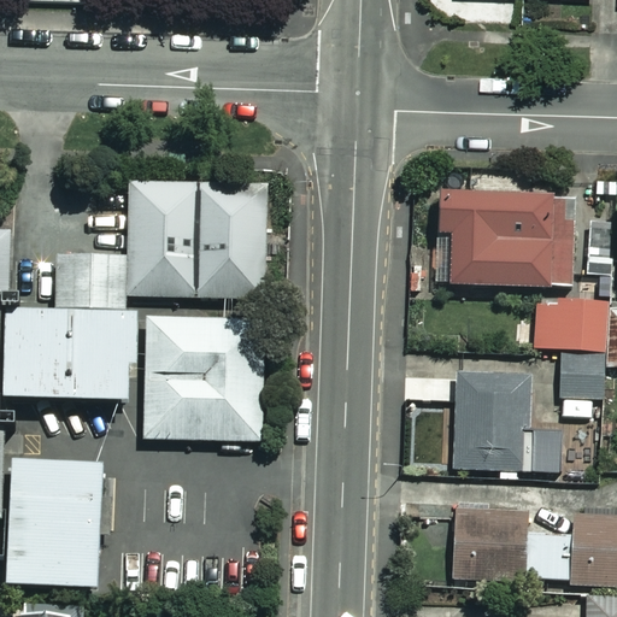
[(269,184),(131,181),(129,297),(266,299),(269,184)]
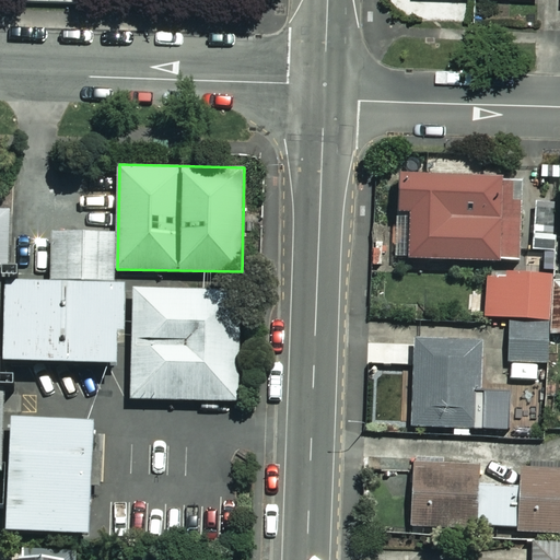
[(516,183),(395,183),(395,225),(400,225),(400,266),(516,267),(516,183)]
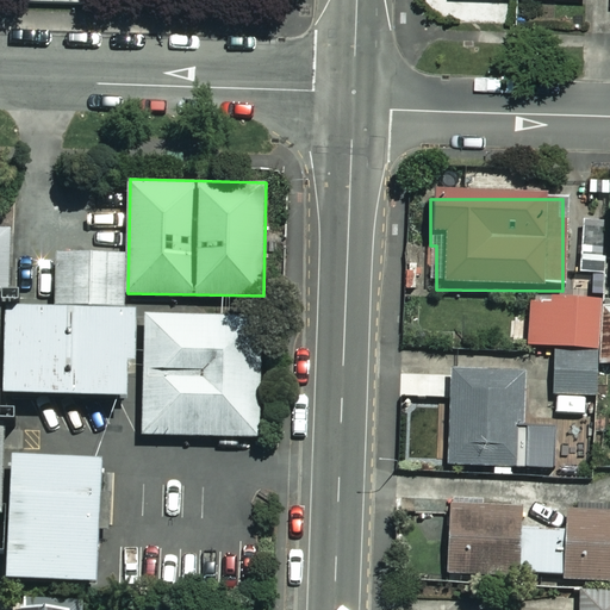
[(55,306),(124,309),(125,251),(57,250),(55,306)]
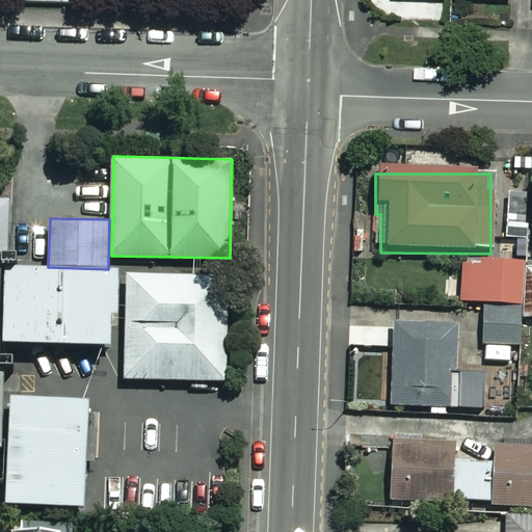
[(480,306),(523,304),(522,265),(460,268),(461,307),(480,306)]
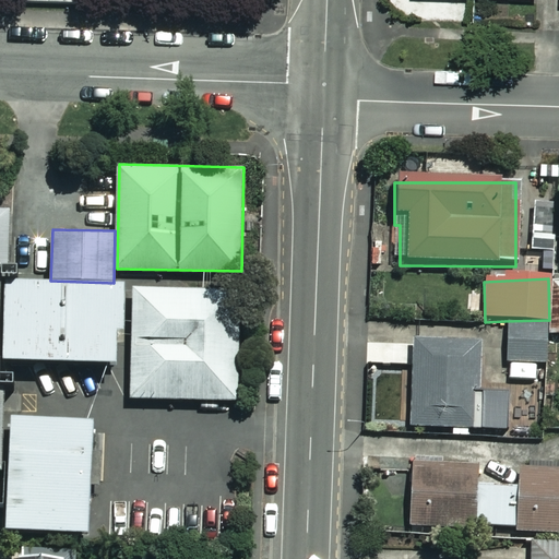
[(0,281),(0,290),(0,356),(16,357),(113,359),(113,332),(123,332),(125,282),(114,283),(50,281),(0,281)]
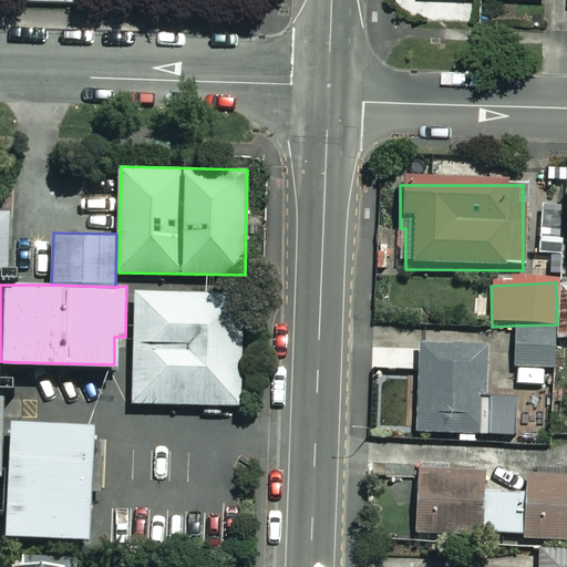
[(237,300),(132,299),(131,364),(130,410),(234,412),(237,300)]
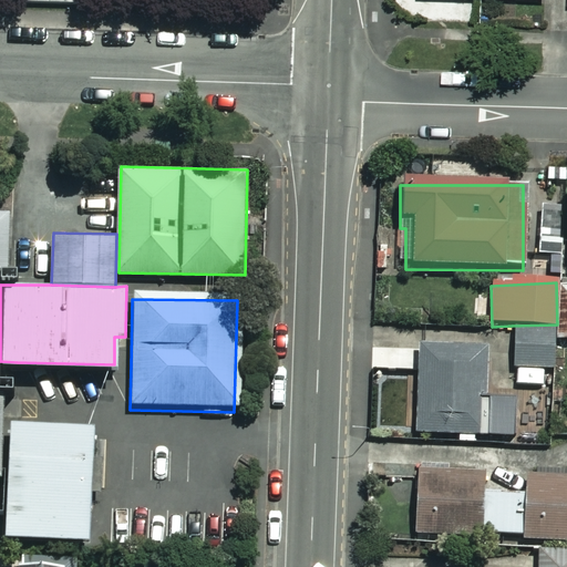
[(557,325),(512,326),(514,392),(559,390),(557,325)]
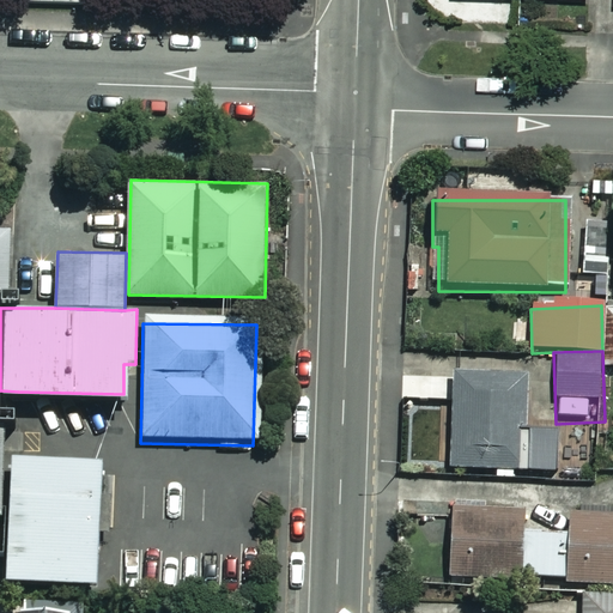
[(522,380),(451,377),(448,472),(520,474),(522,380)]
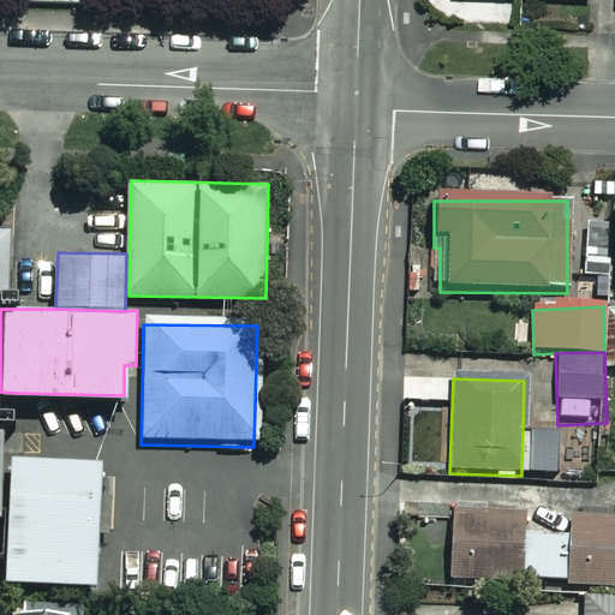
[(16,458),(9,458),(4,579),(93,583),(99,460),(16,458)]
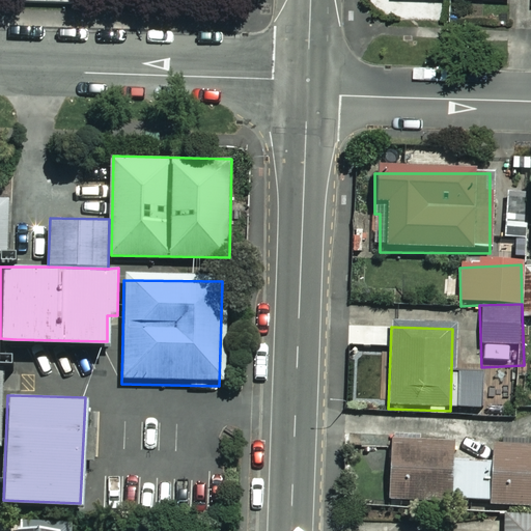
[(385,505),(499,505),(499,530),(530,530),(530,442),(487,442),(487,465),(451,465),(451,438),(385,438),(385,505)]
